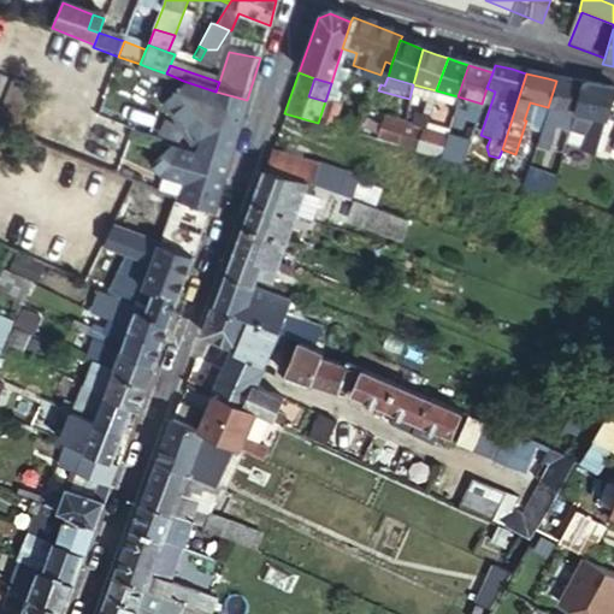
[(208,212),(213,213),(247,100),(216,92),(183,81),(161,104),(201,140),(196,154),(170,147),(152,165),(163,176),(188,183),(182,202),(208,212)]
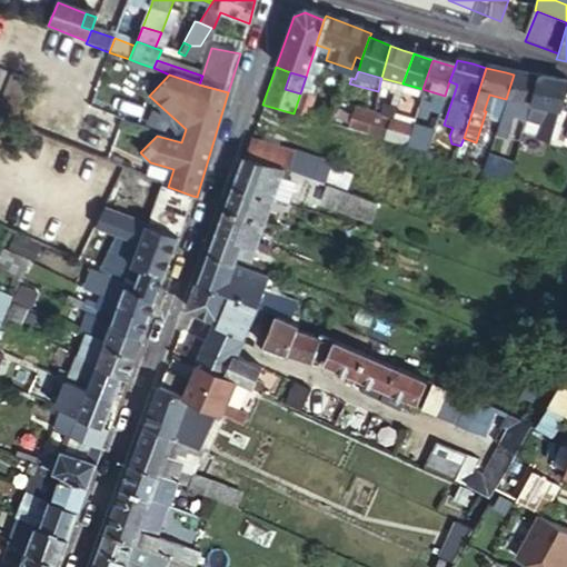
[(346,98),(349,83),(351,78),(344,75),(338,97),(346,98)]
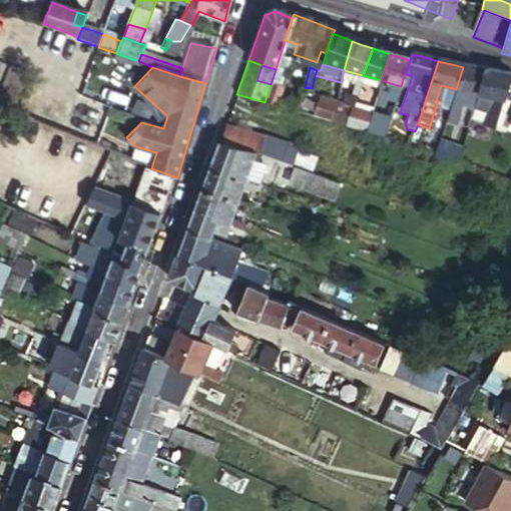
[(477,94),(484,71),(470,68),(463,67),(456,89),(477,94)]
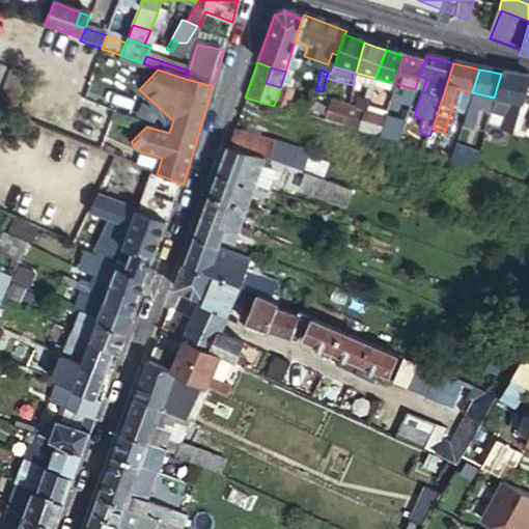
[(371,90),(376,78),(356,73),(353,85),(365,89),(362,102),(357,100),(354,109),(364,112),(371,90)]
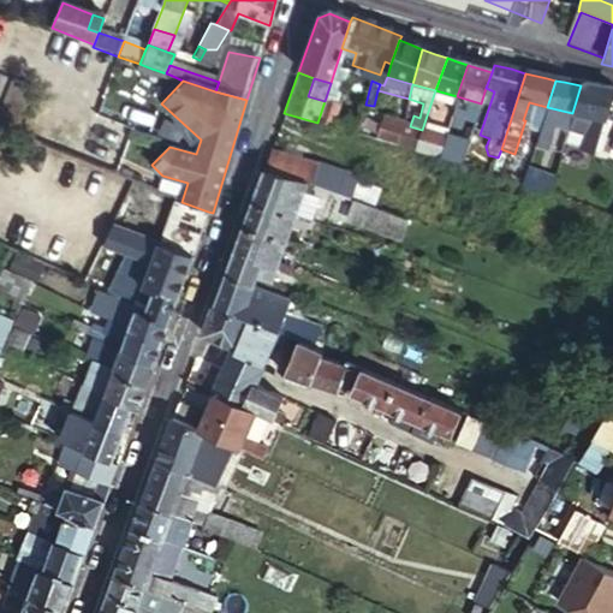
[(612,90),(597,88),(581,85),(572,113),(585,115),(575,149),(594,155),(612,97),(612,93),(612,90)]
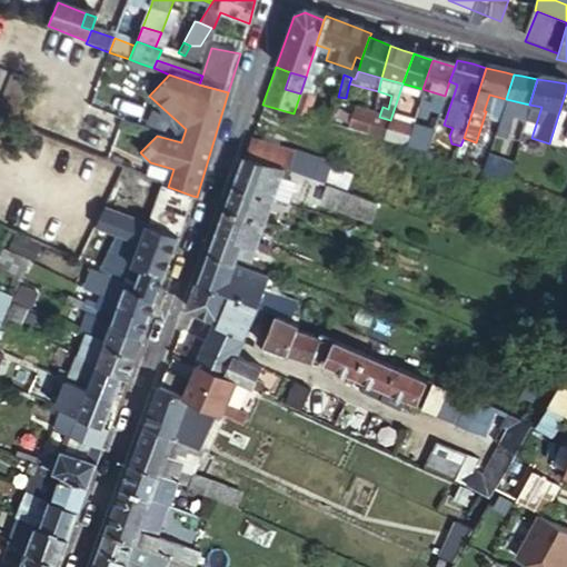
[(423,89),(403,83),(398,97),(418,103),(423,89)]
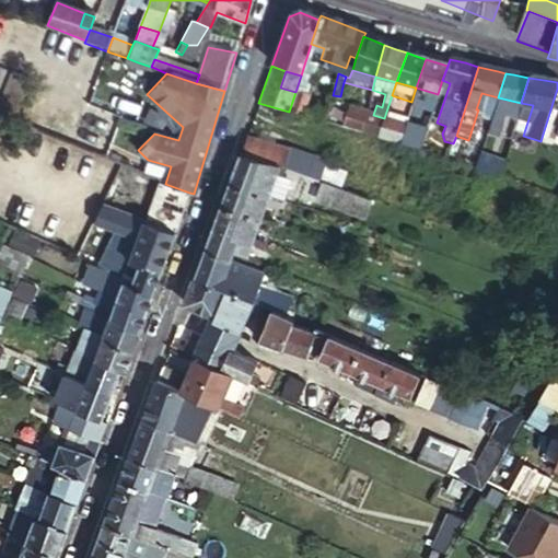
[(295,92),(289,112),(301,116),(307,96),(295,92)]
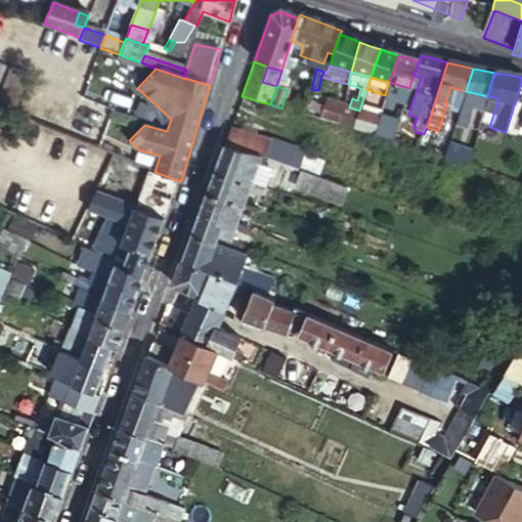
[(447,102),(446,105),(460,109),(461,106),(466,91),(450,87),(445,102),(447,102)]
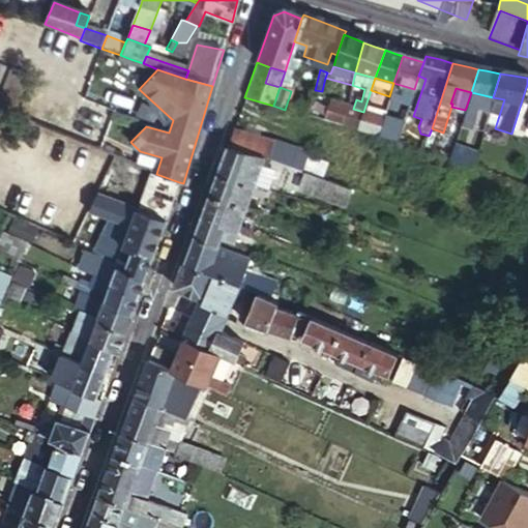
[(493,97),(471,92),(466,108),(488,115),(493,97)]
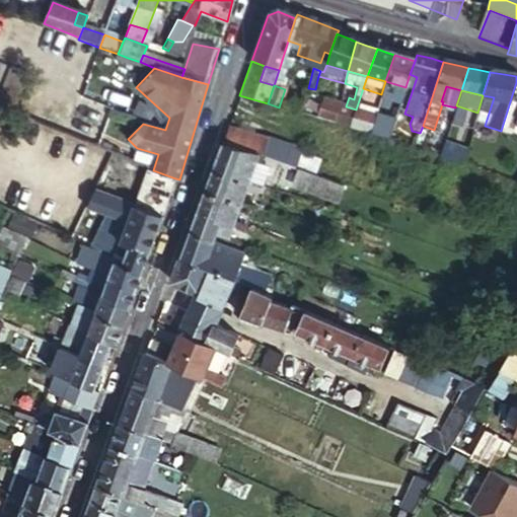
[(301,115),(333,124),(339,103),(306,94),(301,115)]
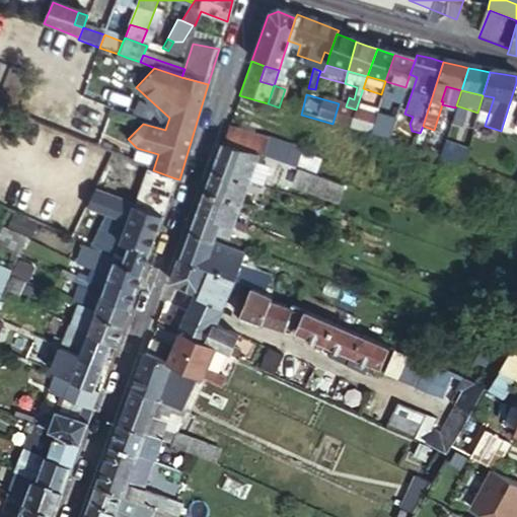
[(477,113),(474,123),(485,126),(494,97),(483,95),(477,113)]
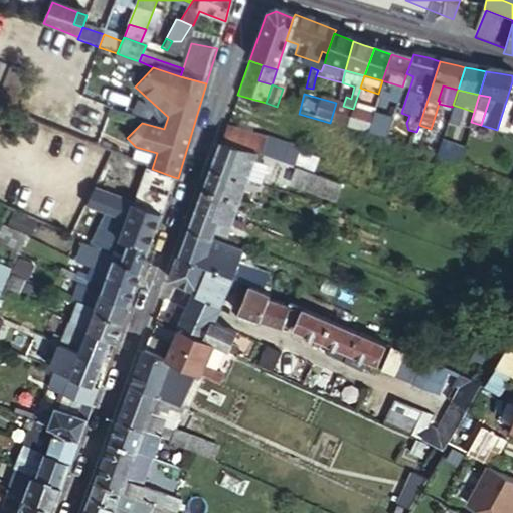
[(330,123),(347,127),(353,109),(343,106),(336,103),(330,123)]
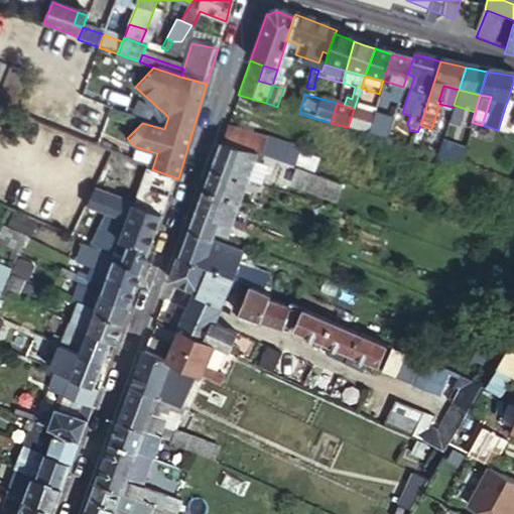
[(348,127),(367,133),(373,114),(354,109),(348,127)]
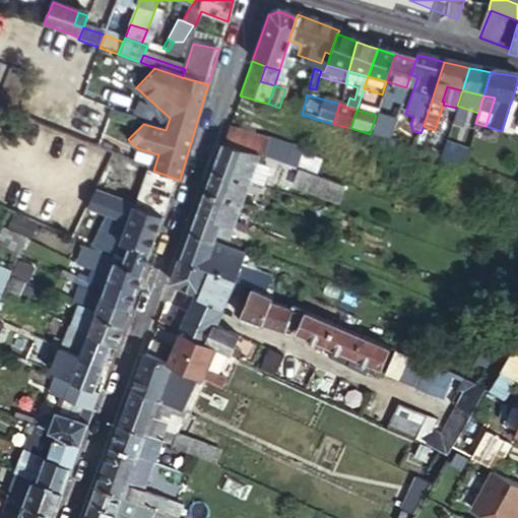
[(370,134),(389,139),(395,121),(376,115),(370,134)]
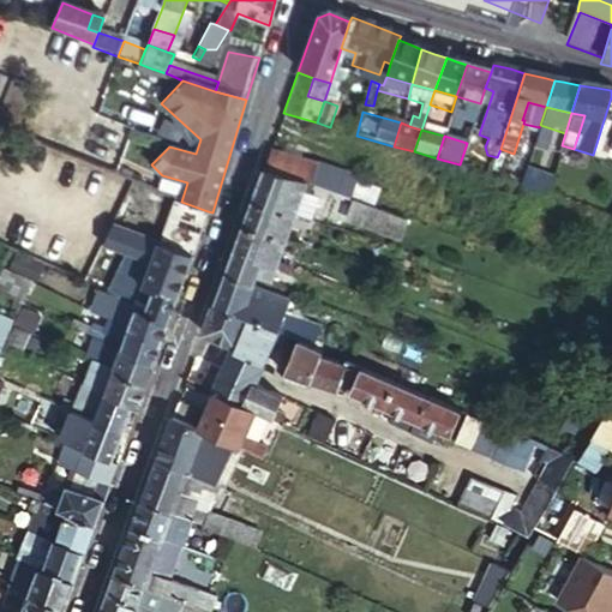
[(262,171),(304,185),(336,196),(345,173),(316,163),(315,166),(270,150),(262,171)]
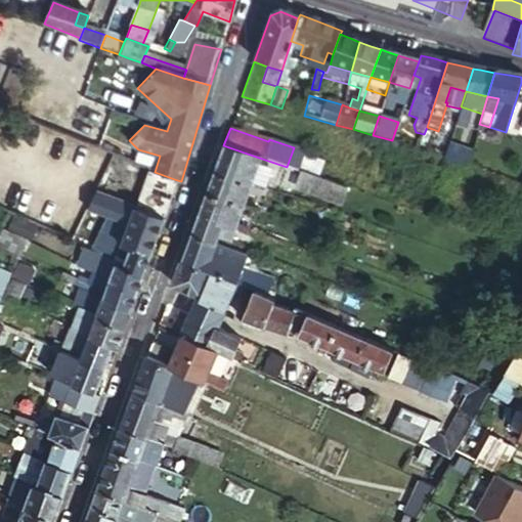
[(443,160),(465,168),(471,148),(449,141),(443,160)]
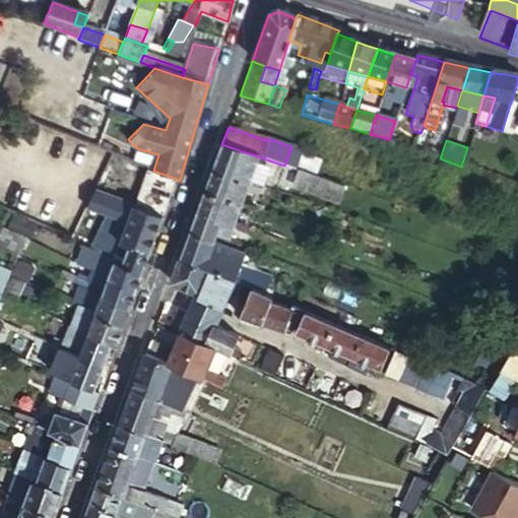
[(221,144),(210,173),(245,187),(257,156),(221,144)]
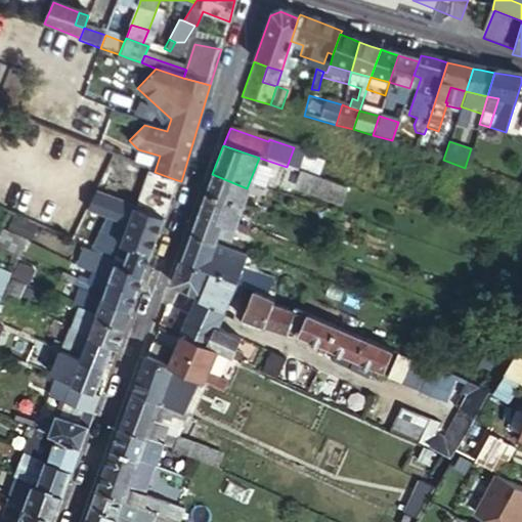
[(287,167),(298,171),(305,150),(294,147),(287,167)]
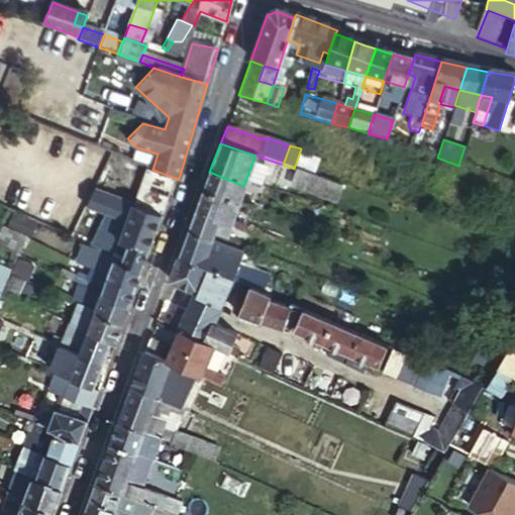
[(209,172),(202,193),(236,206),(243,186),(209,172)]
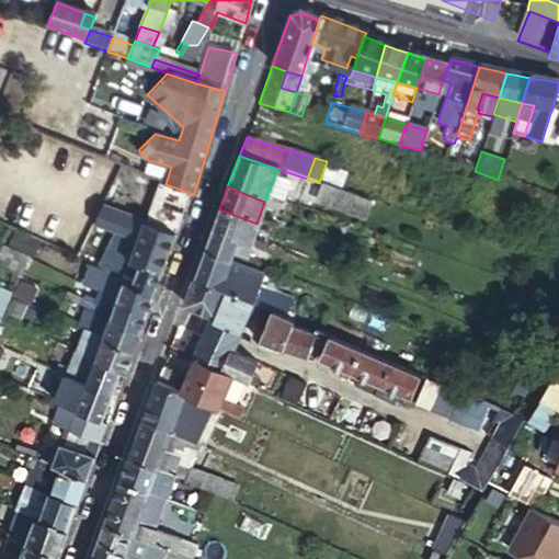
[(355,202),(321,189),(317,201),(351,213),(355,202)]
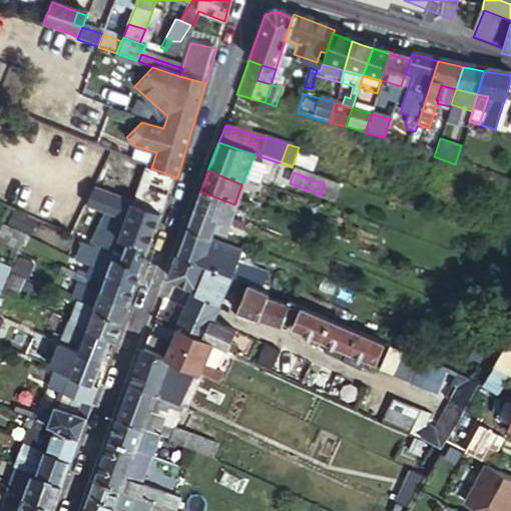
[(200,191),(192,212),(215,220),(226,224),(234,204),(200,191)]
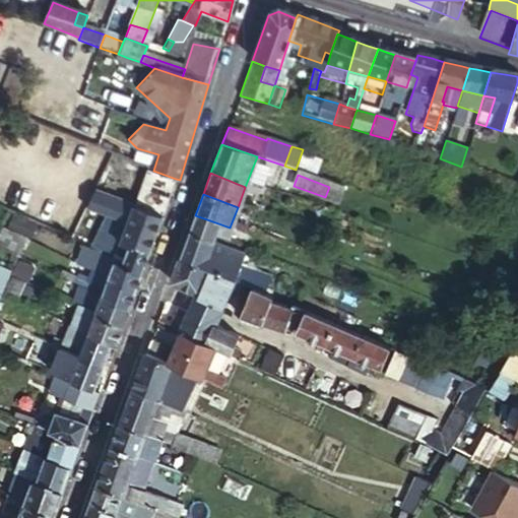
[(134,207),(131,215),(122,244),(130,247),(148,254),(162,217),(134,207)]
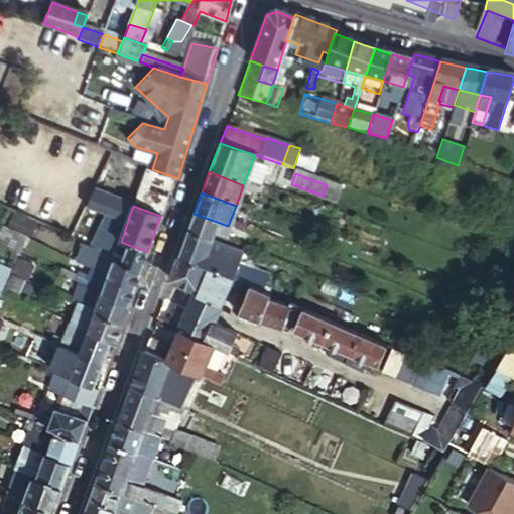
[(121,242),(130,214),(111,207),(108,213),(117,217),(109,236),(105,236),(98,254),(111,260),(121,242)]
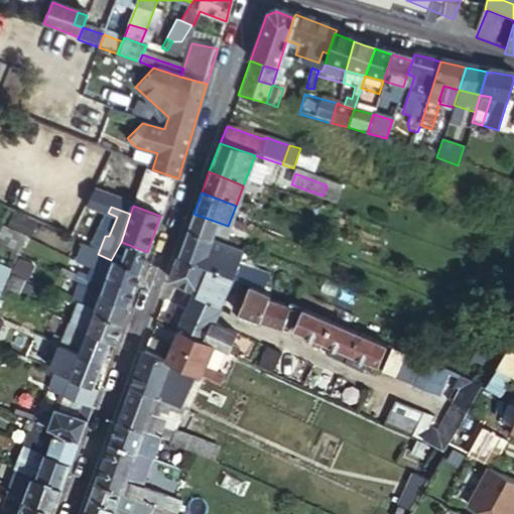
[(217,222),(194,214),(187,232),(210,241),(212,236),(213,235),(223,238),(228,226),(217,222)]
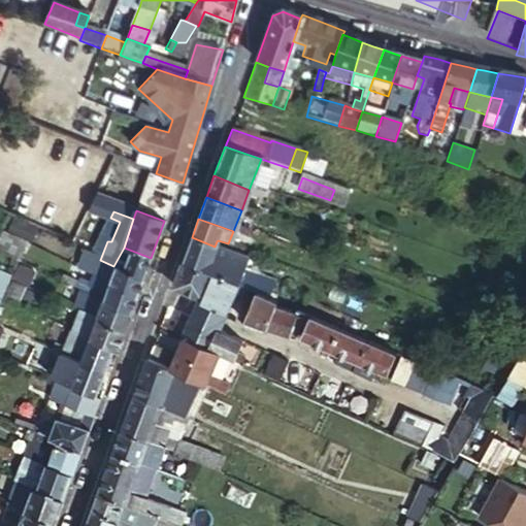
[(14,237),(0,229),(0,248),(8,252),(14,237)]
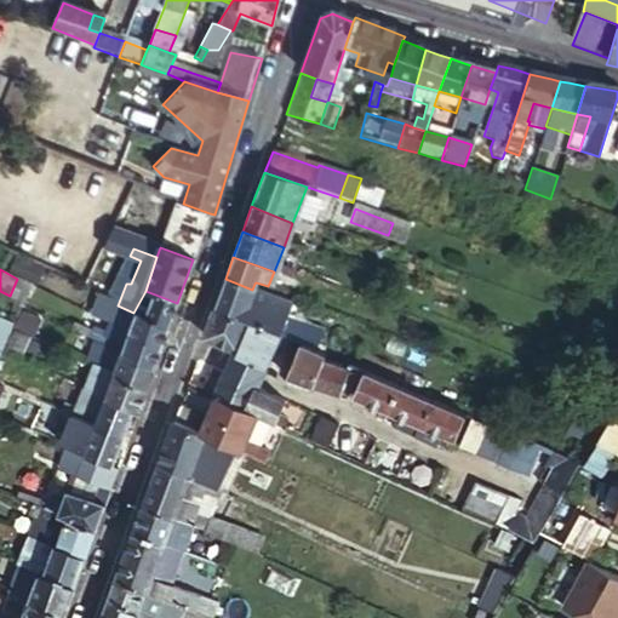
[(225,279),(215,308),(245,321),(275,335),(289,341),(298,345),(312,352),(319,333),(299,326),(284,319),(289,305),(252,290),(225,279)]
